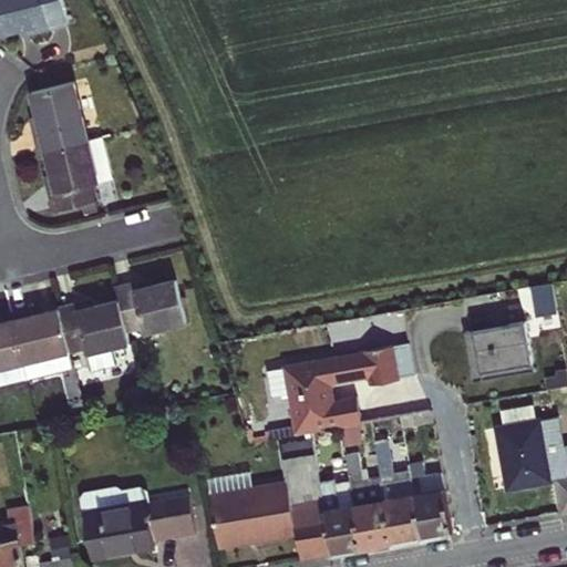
[(0,0),(0,14),(4,32),(21,28),(28,27),(29,32),(70,22),(64,0),(0,0)]
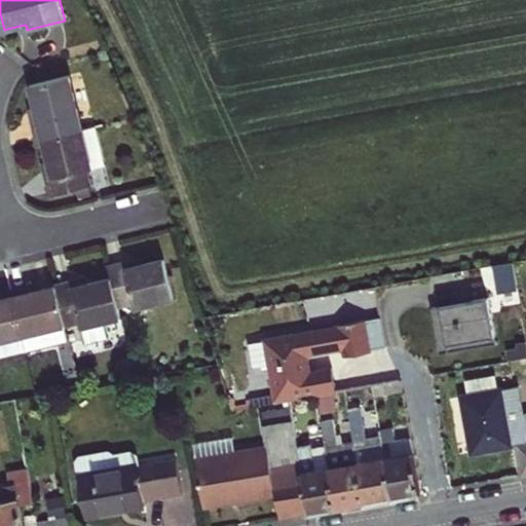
[(36,124),(40,141),(45,140),(84,129),(70,75),(31,84),(37,107),(41,122),(36,124)]
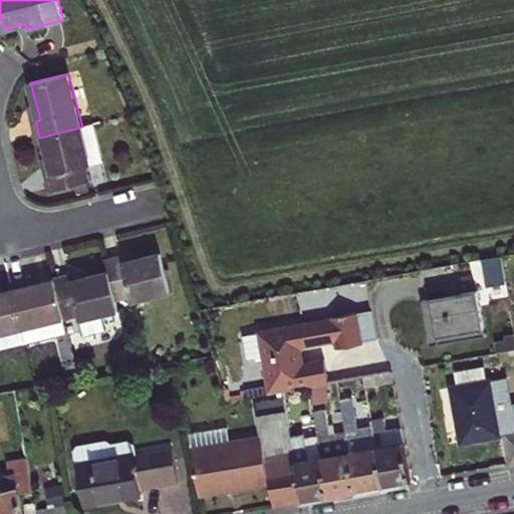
[(36,104),(30,105),(33,114),(35,121),(40,119),(36,104)]
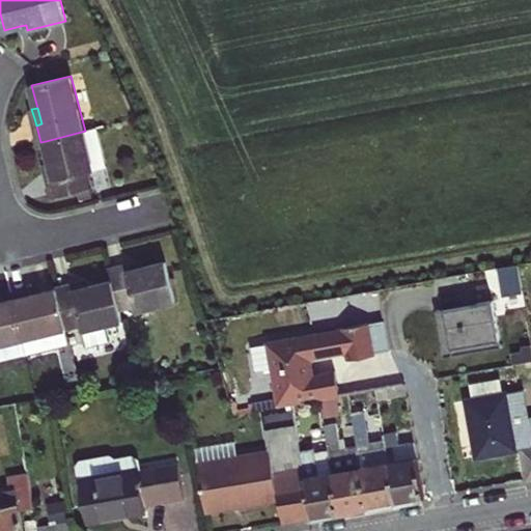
[(94,170),(107,167),(98,128),(85,131),(94,170)]
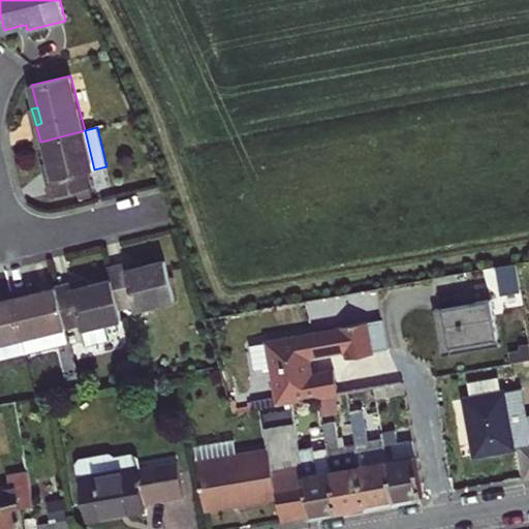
[(88,170),(94,169),(85,130),(45,141),(52,161),(55,178),(50,179),(54,196),(78,191),(90,187),(92,187),(88,170)]
